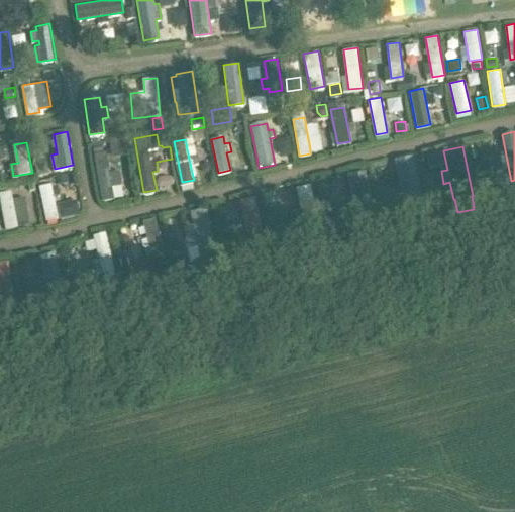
[(102,199),(114,197),(112,186),(109,172),(105,151),(94,154),(102,199)]
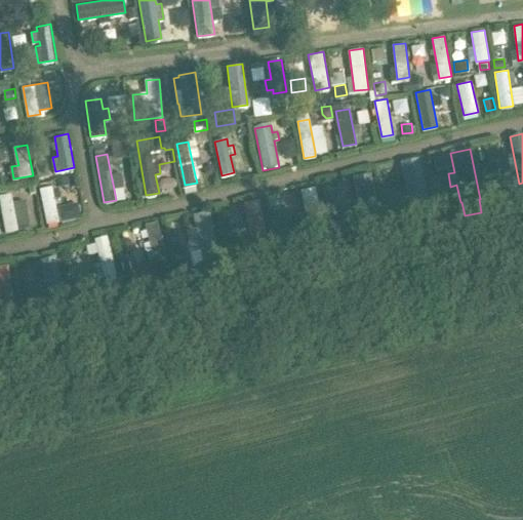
[(419,159),(401,163),(412,210),(431,206),(419,159)]
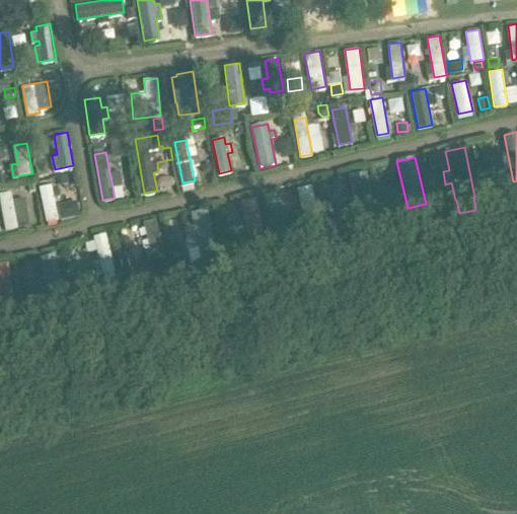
[(37,168),(39,179),(53,176),(51,166),(37,168)]
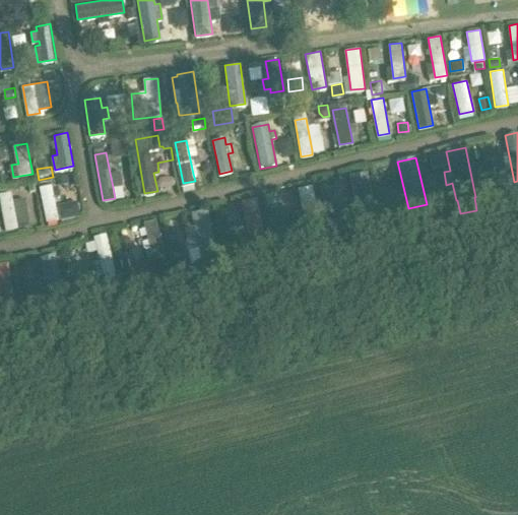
[(359,199),(352,200),(354,213),(361,212),(364,230),(377,227),(367,172),(353,175),(359,199)]
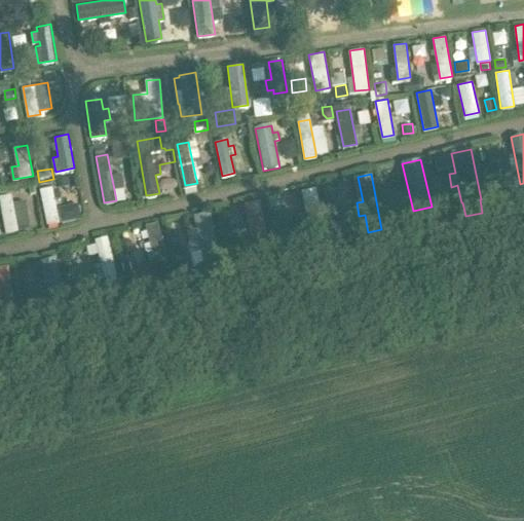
[(55,183),(44,186),(51,222),(63,219),(55,183)]
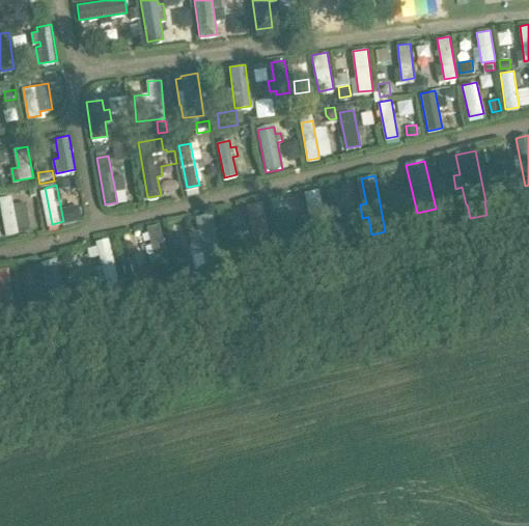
[(506,187),(489,190),(491,202),(508,199),(506,187)]
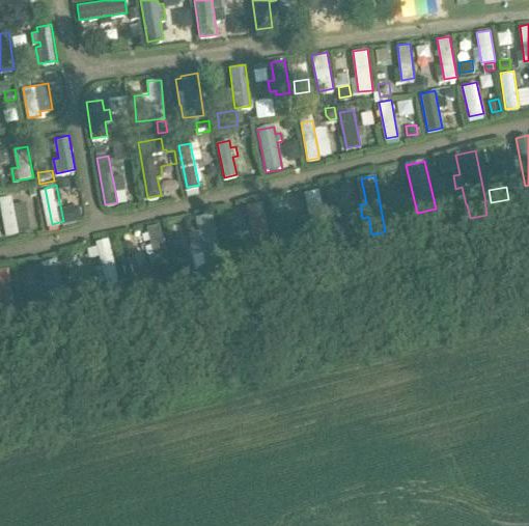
[(311,223),(313,230),(328,227),(318,188),(305,191),(309,214),(304,215),(306,224),(311,223)]
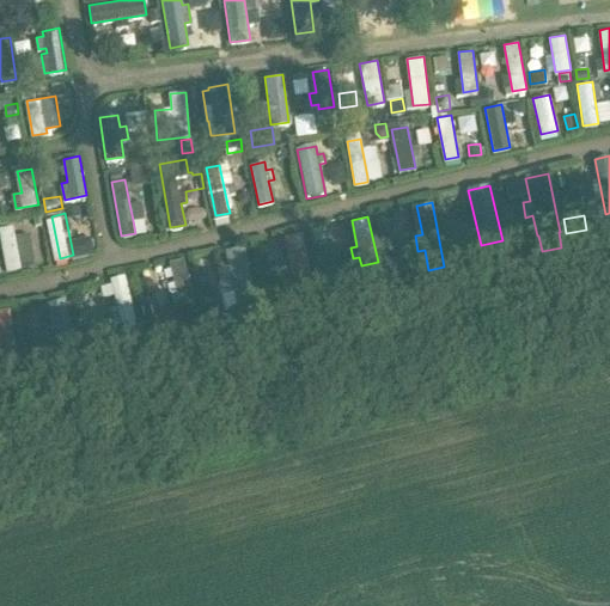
[(17,234),(14,225),(0,227),(0,230),(7,270),(23,268),(23,263),(17,234)]
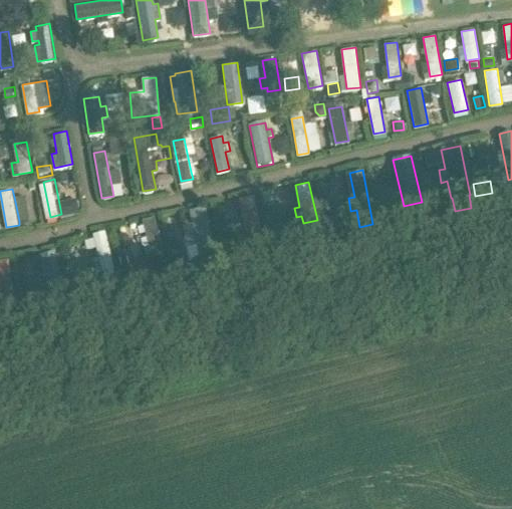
[(254,197),(239,200),(249,244),(263,241),(254,197)]
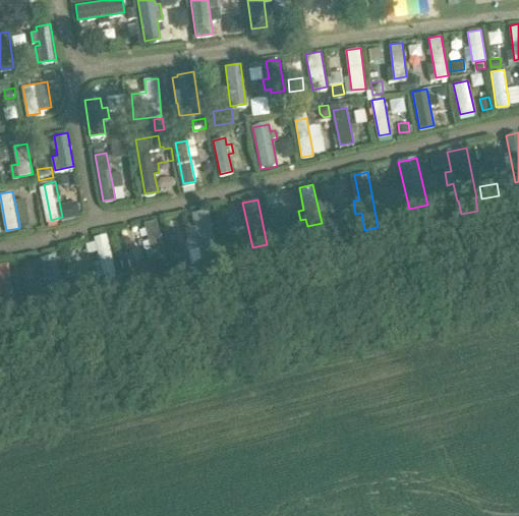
[(196,235),(191,236),(193,247),(199,246),(206,274),(221,271),(208,208),(191,211),(196,235)]
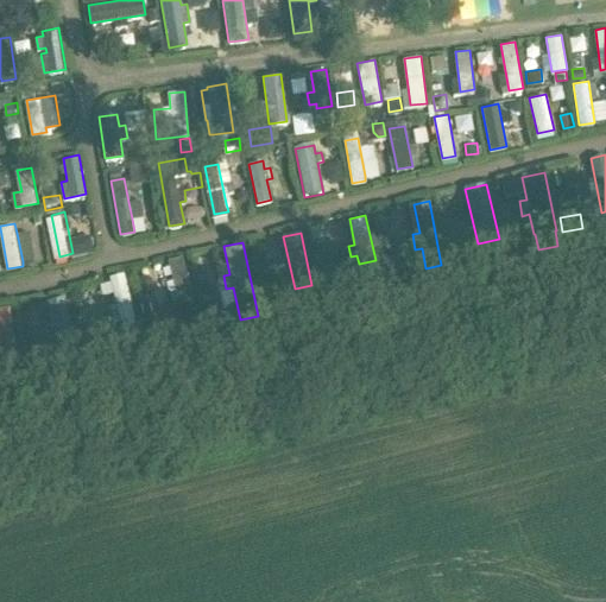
[(401,268),(398,252),(386,253),(389,270),(401,268)]
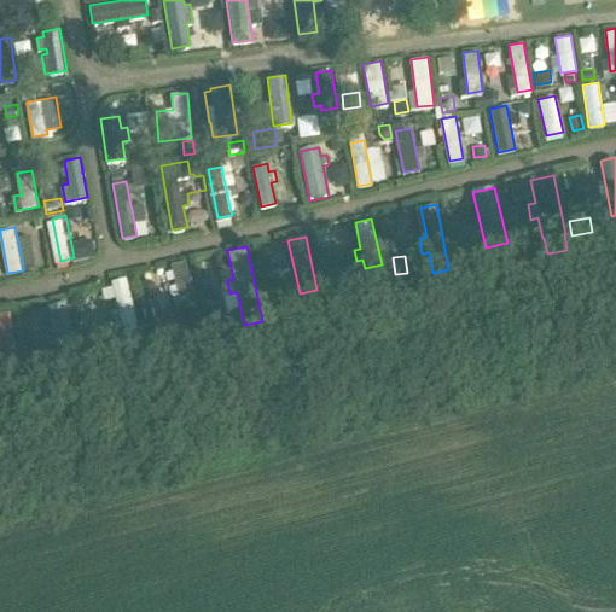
[(182,308),(196,304),(185,260),(170,263),(182,308)]
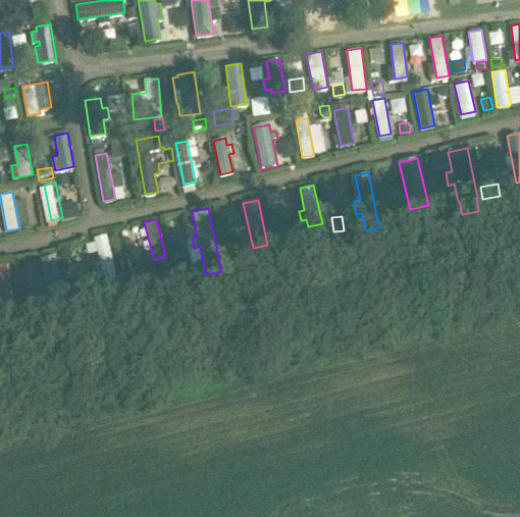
[(103,273),(115,270),(106,234),(94,237),(103,273)]
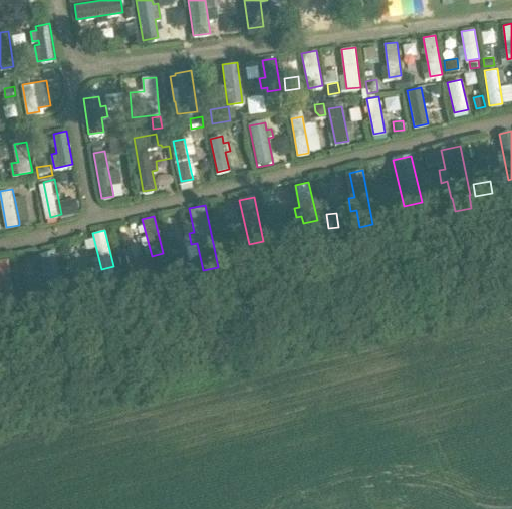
[(335,231),(324,234),(326,243),(337,240),(335,231)]
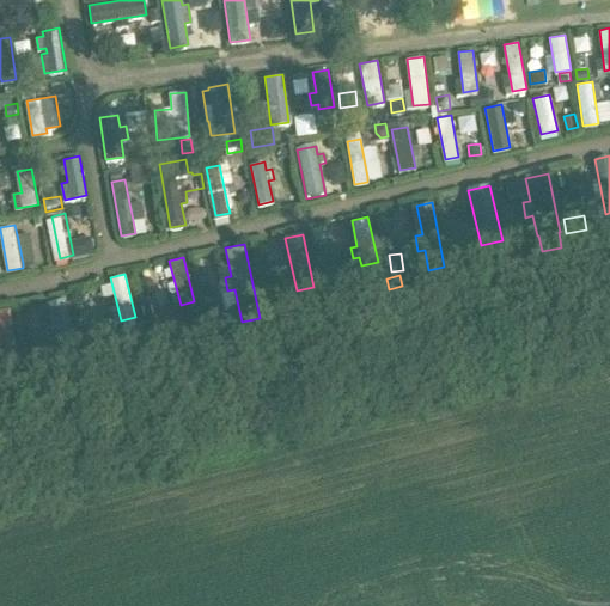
[(49,338),(56,337),(58,346),(74,342),(67,300),(50,303),(54,326),(48,328),(49,338)]
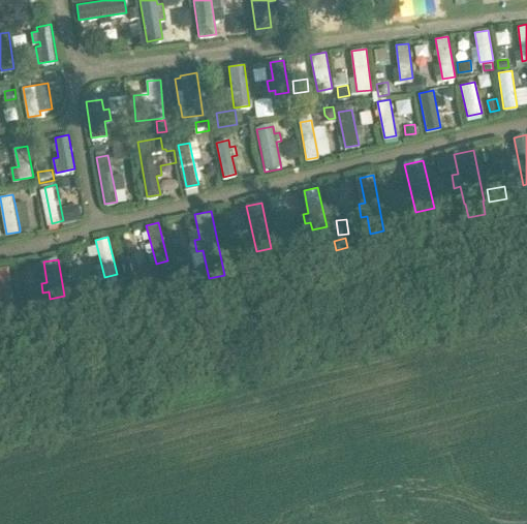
[(123,262),(125,272),(132,270),(130,259),(123,262)]
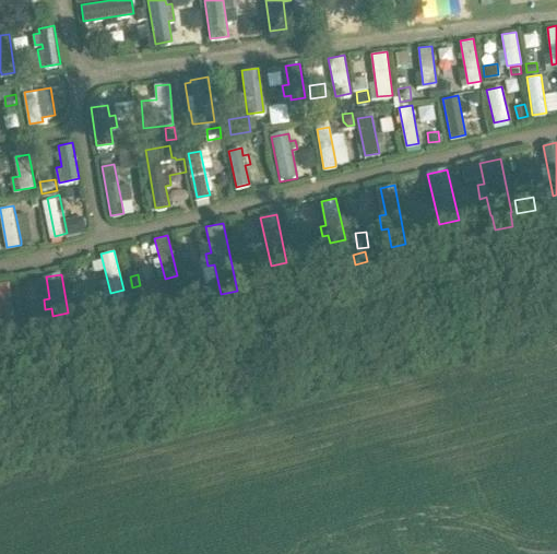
[(0,333),(0,336),(19,332),(10,282),(0,283),(0,333)]
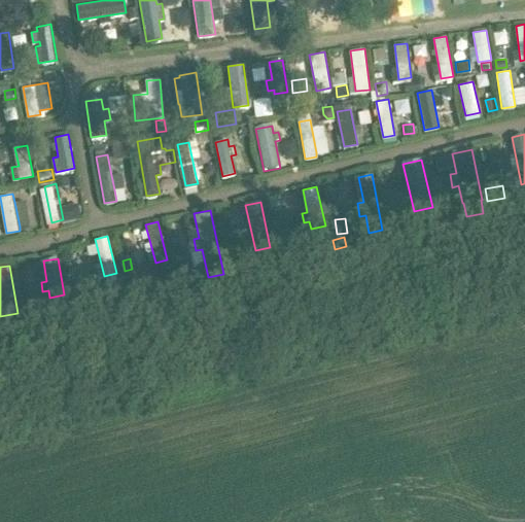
[(196,278),(194,268),(181,270),(183,281),(196,278)]
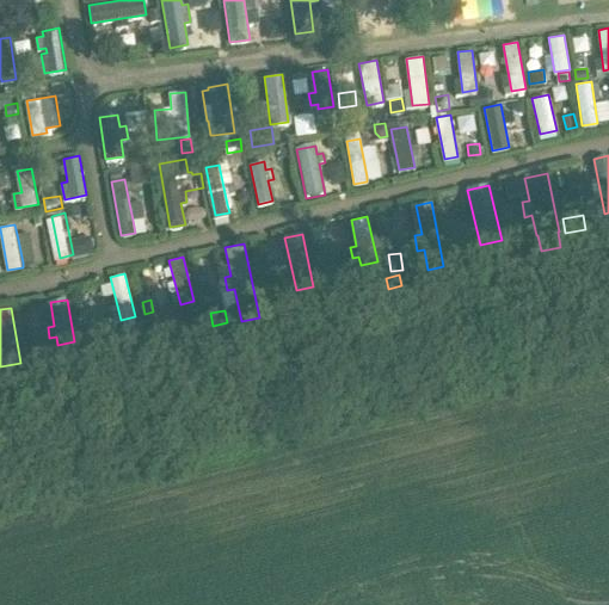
[(140,327),(130,329),(133,341),(143,338),(140,327)]
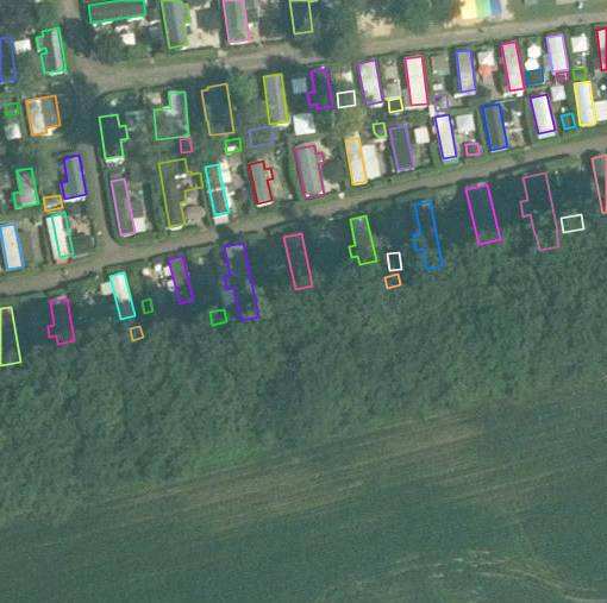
[(106,330),(91,333),(94,345),(108,341),(106,330)]
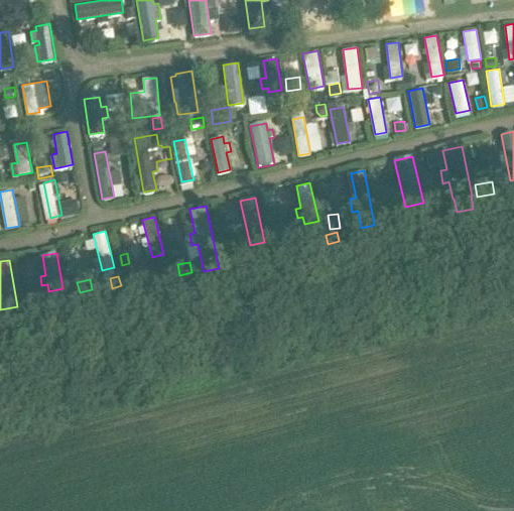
[(53,294),(56,306),(68,304),(65,291),(53,294)]
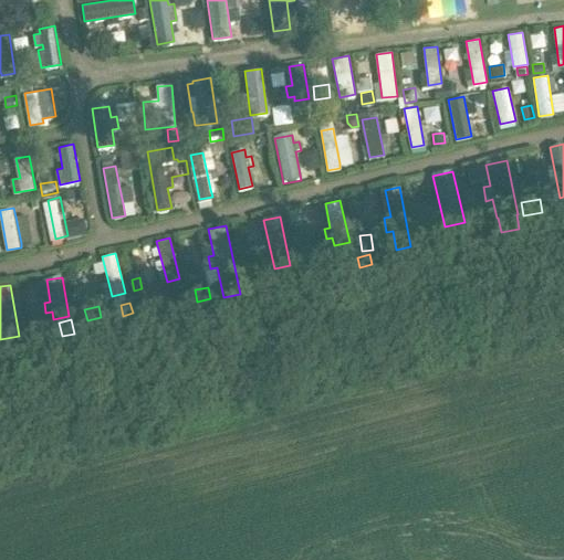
[(31,350),(40,349),(39,339),(29,340),(31,350)]
